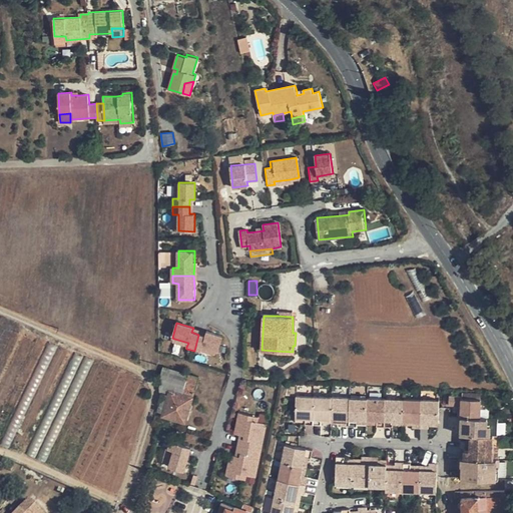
[(198,335),(194,351),(201,353),(201,352),(203,347),(217,352),(219,352),(223,337),(206,332),(205,337),(198,335)]
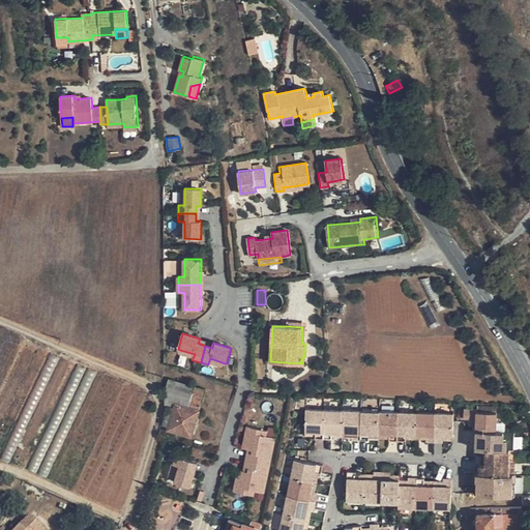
[(193,358),(195,354),(180,350),(178,354),(193,358)]
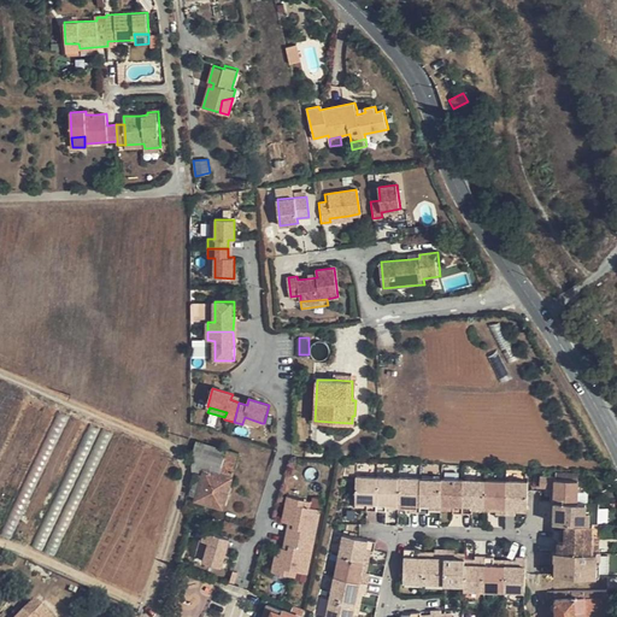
[(180,411),(168,409),(163,432),(174,434),(180,411)]
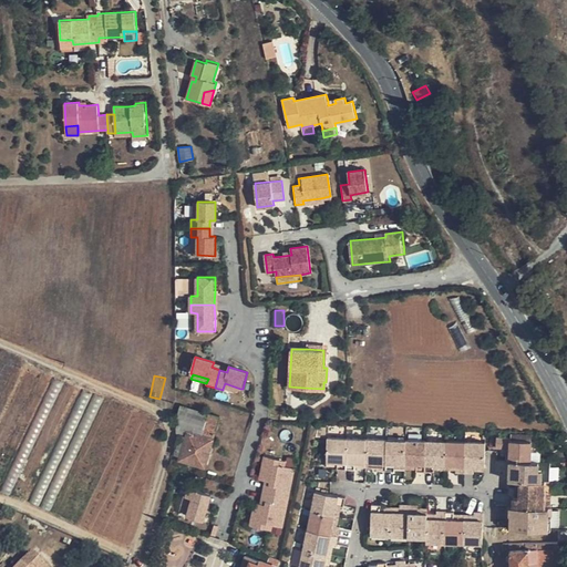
[(240,389),(225,383),(223,389),(238,393),(240,389)]
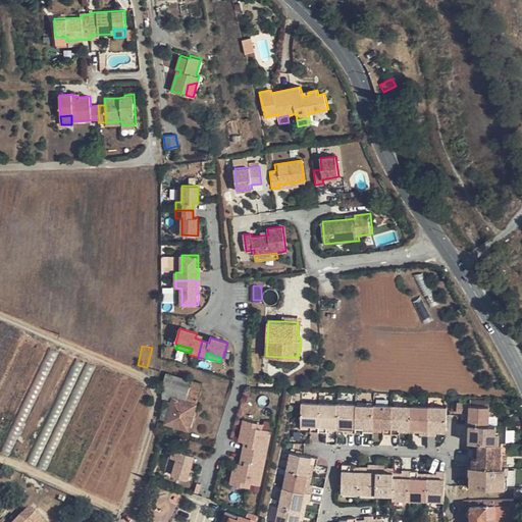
[(166,420),(166,422),(189,429),(202,383),(167,373),(164,384),(167,384),(163,399),(164,399),(172,401),(166,420)]
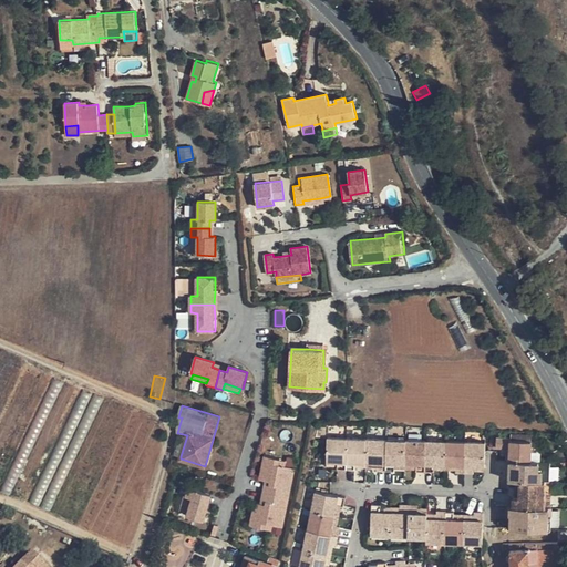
[(326,437),(327,424),(319,424),(317,436),(326,437)]
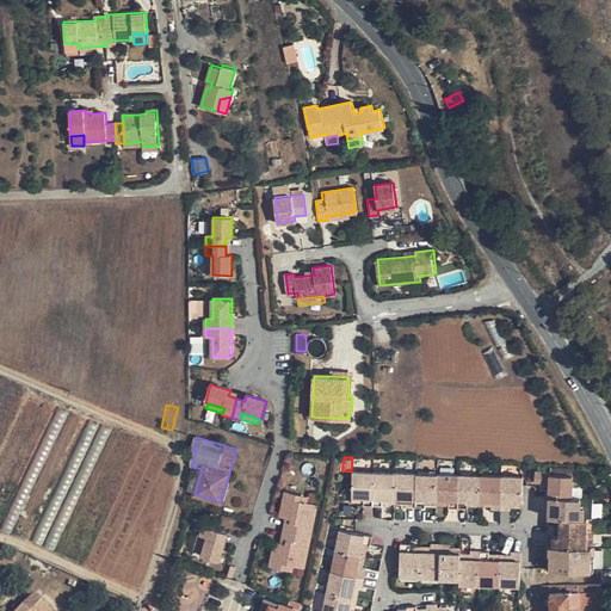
[(202,469),(192,467),(186,489),(195,492),(202,469)]
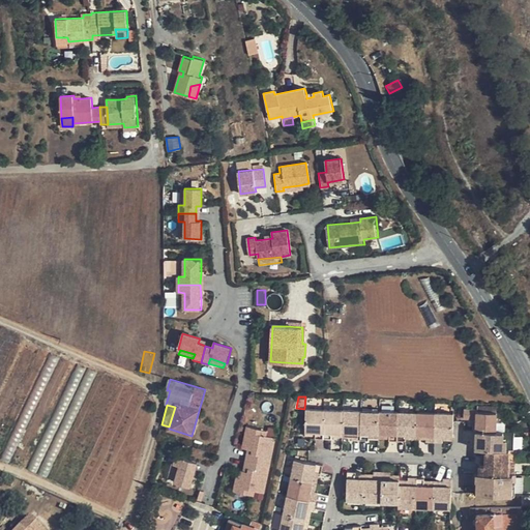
[(443,435),(453,435),(454,420),(454,413),(435,412),(417,412),(399,411),(380,411),(361,410),(343,410),(325,409),(306,409),(305,432),(316,432),(316,436),(316,438),(324,438),(332,438),(332,436),(332,432),(342,433),(352,433),(352,437),(352,439),(361,439),(370,439),(370,437),(370,433),(380,433),(390,434),(389,439),(389,440),(398,440),(406,440),(406,439),(406,434),(416,434),(427,435),(427,439),(425,441),(435,441),(443,442),(443,440),(443,435)]
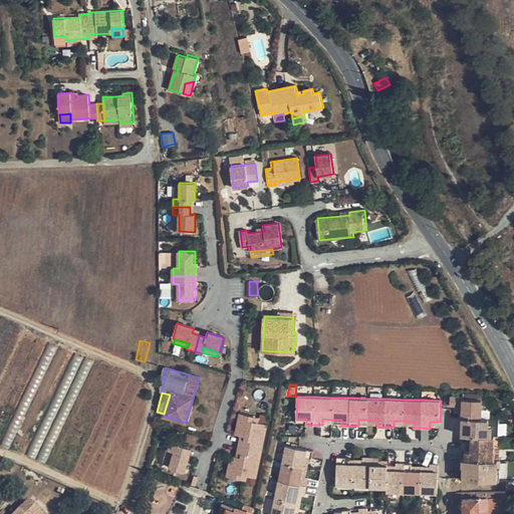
[(482,418),(482,409),(483,400),(464,399),(464,398),(451,397),(450,406),(463,406),(462,417),(463,417),(482,418)]
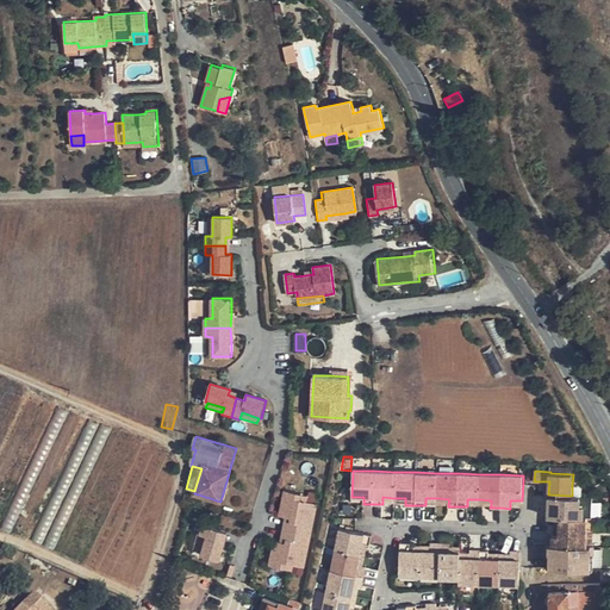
[(280,516),(286,518),(291,498),(309,502),(310,496),(285,491),(280,516)]
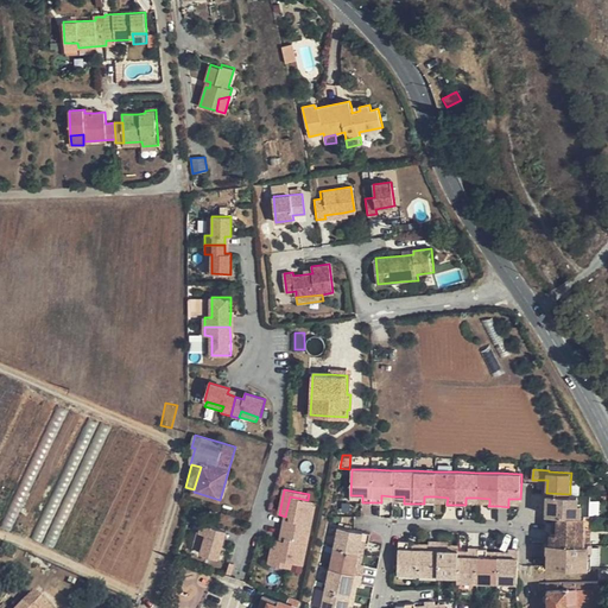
[(577,502),(578,494),(575,494),(570,494),(548,493),(546,514),(555,514),(558,514),(581,515),(582,504),(577,502)]
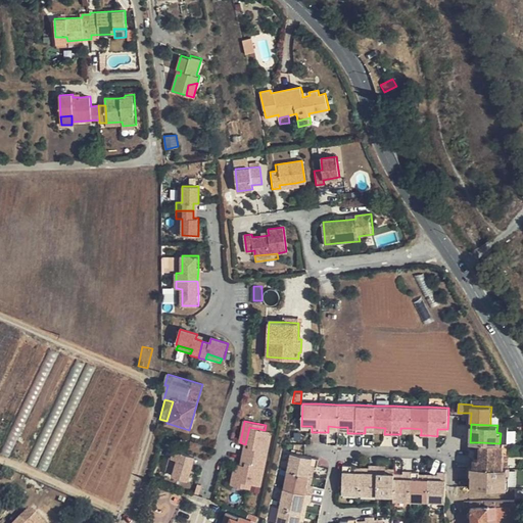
[(245,444),(244,455),(268,459),(273,432),(265,430),(249,427),(245,444)]
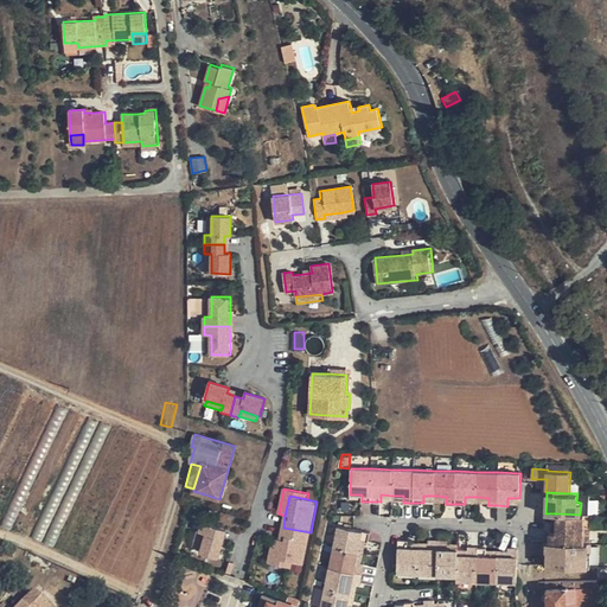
[(583,528),(583,515),(580,515),(557,513),(557,531),(553,531),(548,531),(548,535),(583,536),(583,528)]
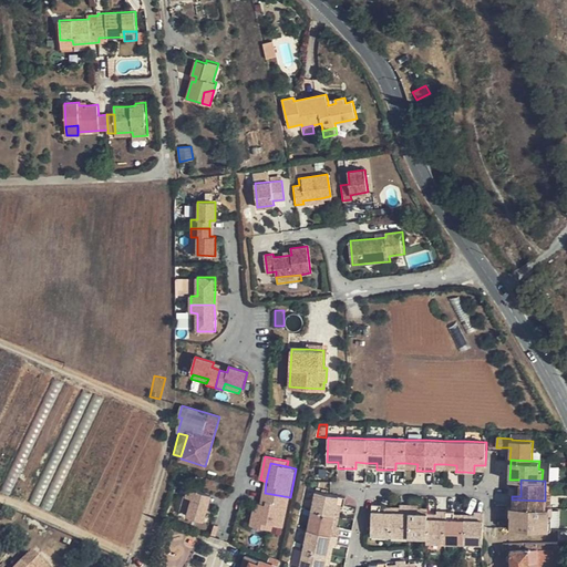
[(200,500),(203,492),(189,487),(186,496),(193,497),(188,514),(187,516),(204,521),(209,503),(200,500)]
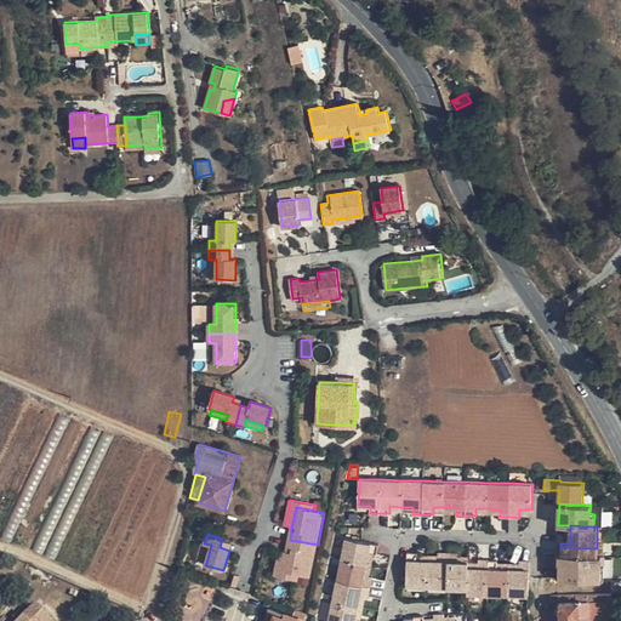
[(369,553),(374,553),(377,554),(379,545),(346,537),(341,559),(337,580),(370,587),(372,577),(369,576),(365,576),(368,564),(369,553)]
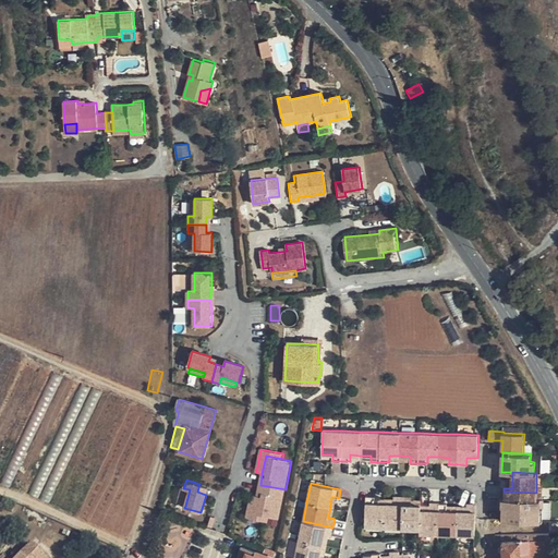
[(208,487),(199,484),(197,492),(206,495),(208,487)]
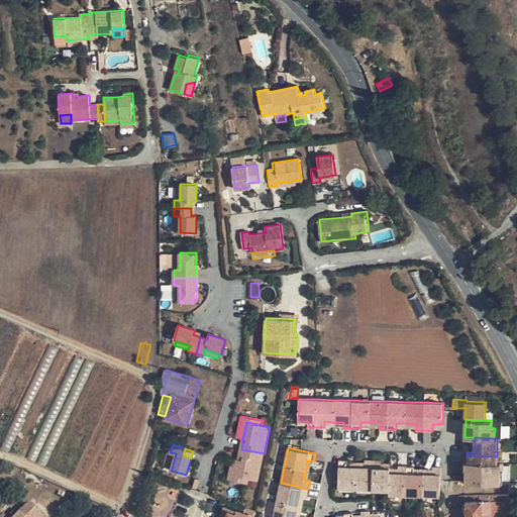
[(265,453),(241,449),(238,459),(235,476),(250,479),(260,481),(265,453)]
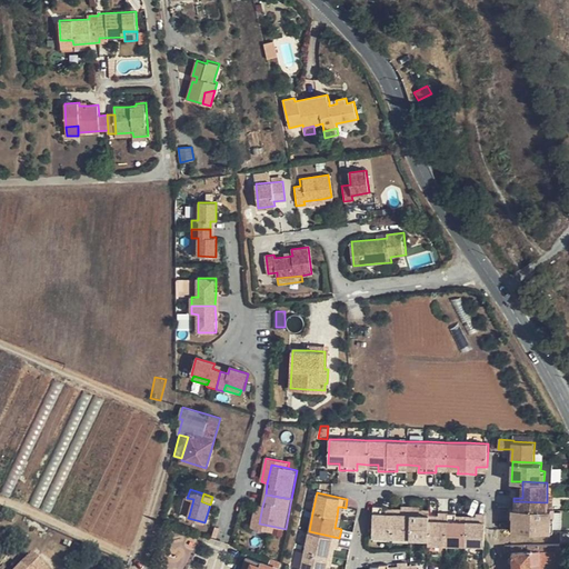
[(187,498),(186,497),(181,512),(189,516),(193,499),(187,498)]
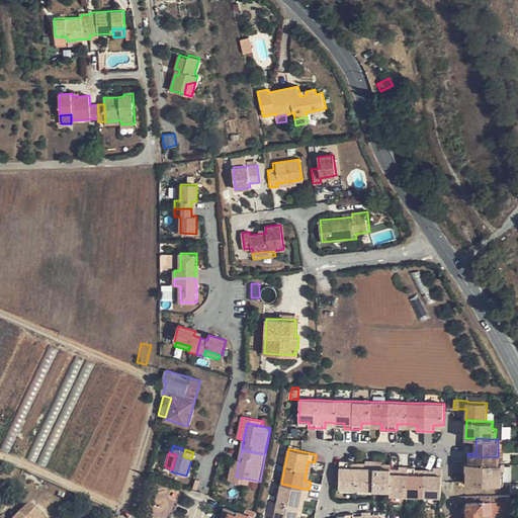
[(236,477),(239,460),(234,459),(229,482),(250,486),(251,480),(236,477)]
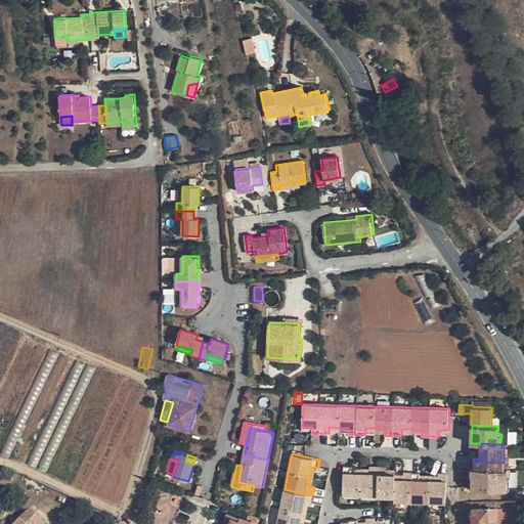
[(353,473),(353,469),(353,466),(344,466),(344,494),(360,494),(378,495),(394,495),(394,500),(411,501),(429,501),(446,501),(447,486),(447,473),(438,473),(438,476),(438,480),(430,480),(420,479),(420,475),(420,473),(412,473),(404,472),(403,474),(404,479),(395,479),(395,474),(386,474),(387,470),(387,467),(379,467),(370,467),(370,469),(370,473),(361,473),(353,473)]
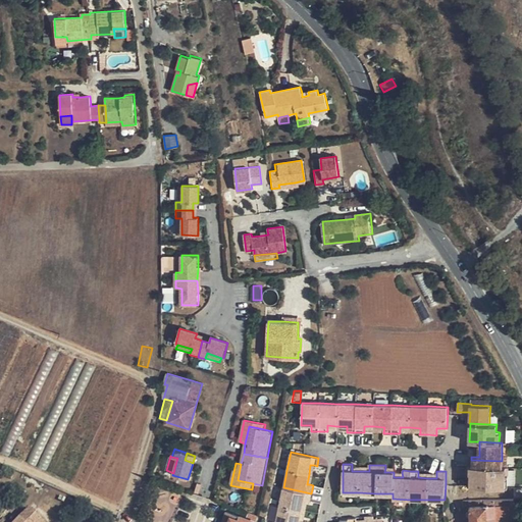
[(508,487),(509,467),(507,467),(502,467),(471,465),(468,466),(468,485),(508,487)]
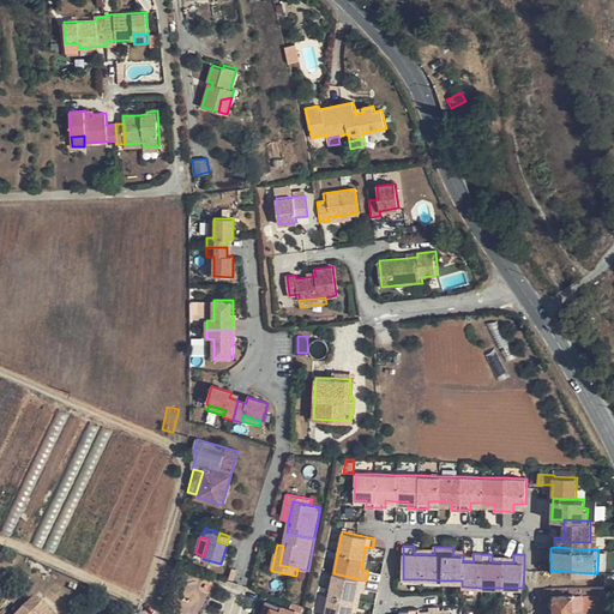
[(365,590),(366,581),(333,573),(330,595),(325,613),(359,613),(360,613),(356,612),(351,611),(355,600),(356,588),(361,589),(365,590)]
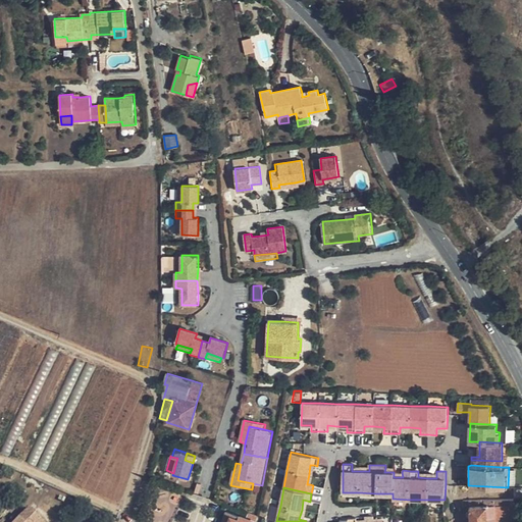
[(515,521),(514,500),(511,500),(491,500),(470,501),(470,506),(471,521),(515,521)]
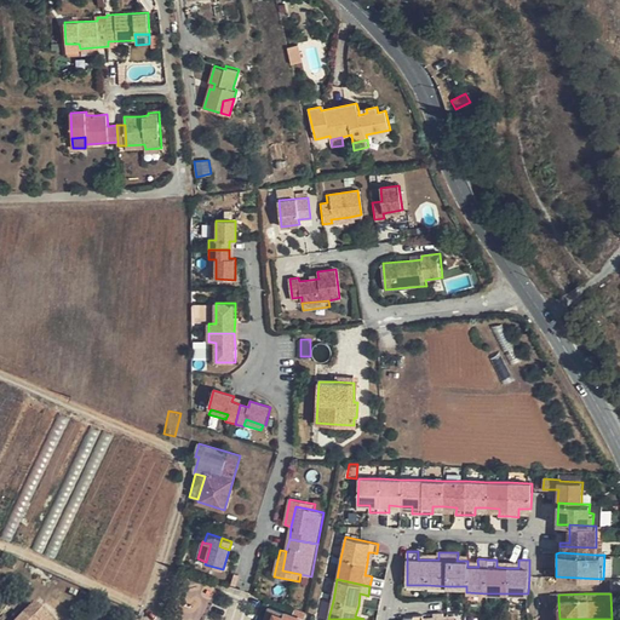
[(56,619),(35,601),(16,619),(56,619)]
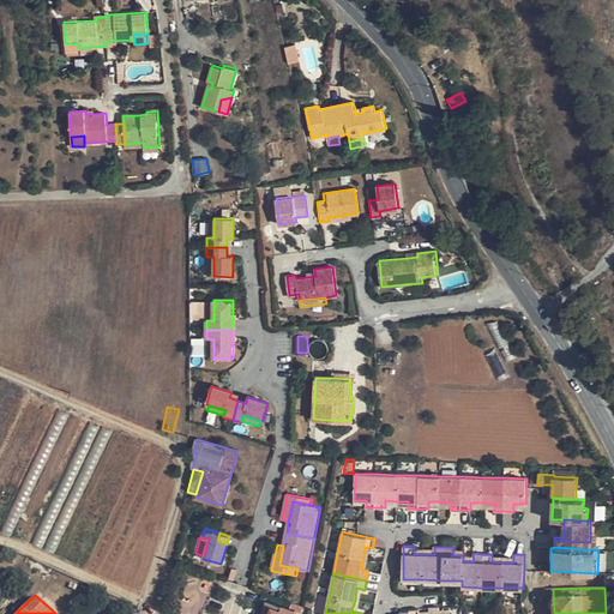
[(300,613),(301,612),(294,609),(283,606),(283,607),(268,601),(262,613),(300,613)]
